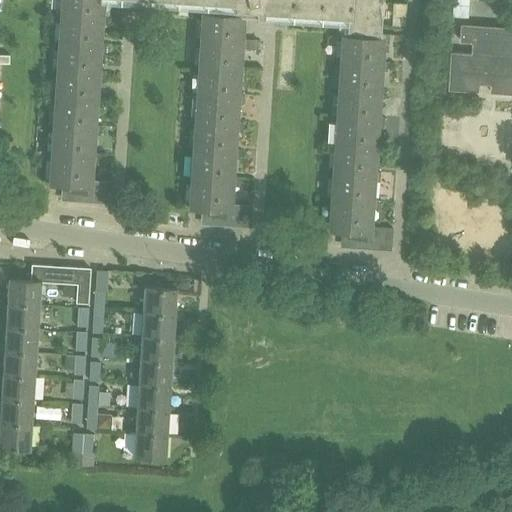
[(104,15),(104,0),(62,0),(50,183),(63,184),(62,189),(69,189),(75,189),(82,190),(88,190),(92,191),(93,180),(94,162),(99,162),(99,153),(94,153),(96,135),(101,135),(101,125),(96,125),(97,107),(102,107),(103,98),(98,97),(99,80),(104,80),(105,70),(100,70),(101,52),(106,52),(107,43),(102,42),(103,24),(108,25),(108,24),(109,15),(104,15)]
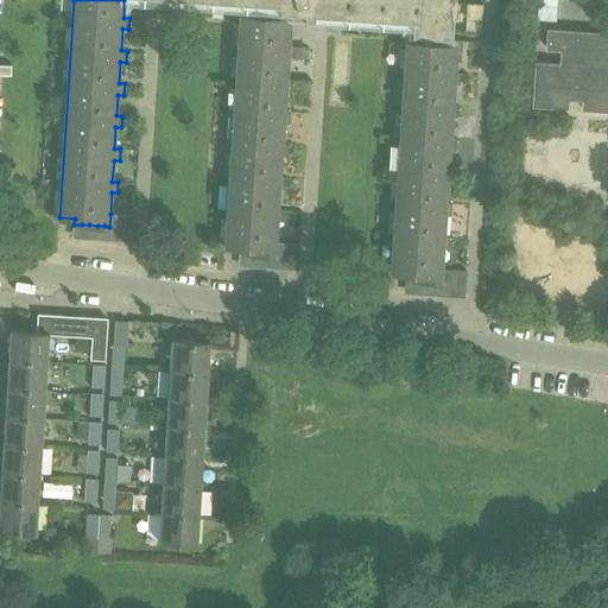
[(225,0),(246,1),(245,16),(291,19),(318,21),(327,19),(327,21),(354,24),(354,17),(420,21),(418,43),(453,45),(453,39),(454,17),(453,17),(453,16),(453,13),(453,12),(453,10),(453,8),(451,6),(451,5),(450,4),(450,1),(449,0),(225,0)]
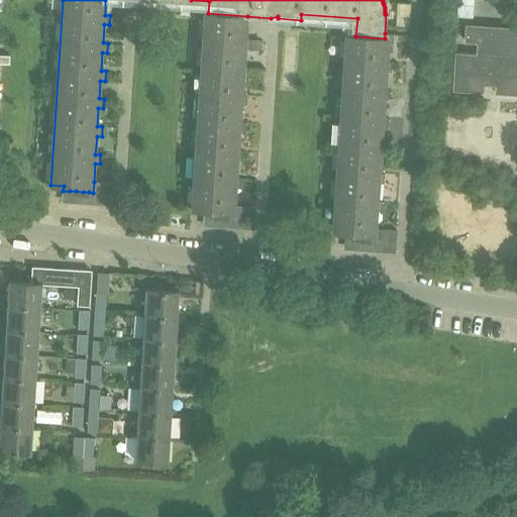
[(475,0),(457,0),(456,18),(473,19),(475,0)]
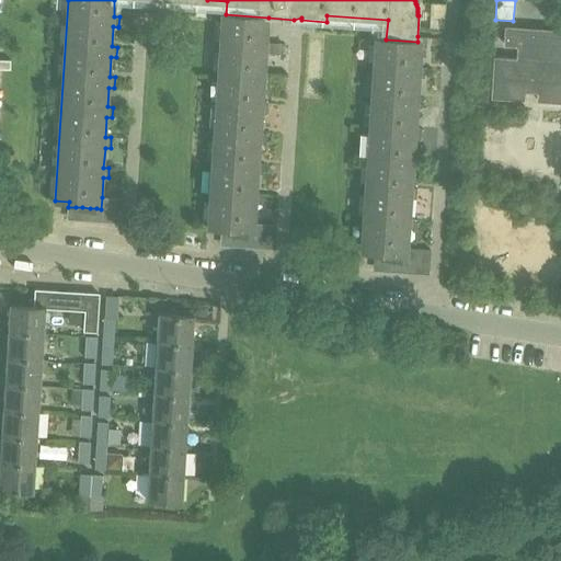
[(253,235),(254,224),(255,204),(261,204),(262,193),(256,193),(258,173),(263,174),(264,163),(259,163),(260,144),(265,144),(266,134),(260,133),(262,113),(267,114),(268,103),(262,103),(264,83),(270,83),(271,73),(264,72),(266,53),(283,54),(284,44),(266,43),(268,18),(226,14),(221,14),(221,23),(207,226),(222,227),(221,232),(229,233),(236,233),(242,233),(250,235),(253,235)]
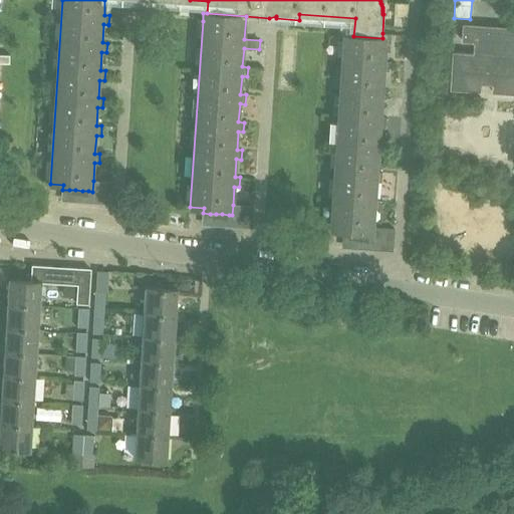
[(513,26),(509,27),(474,24),(465,24),(464,41),(477,41),(476,53),(456,52),(453,88),(482,90),(482,83),(495,84),(495,91),(513,92),(513,26)]
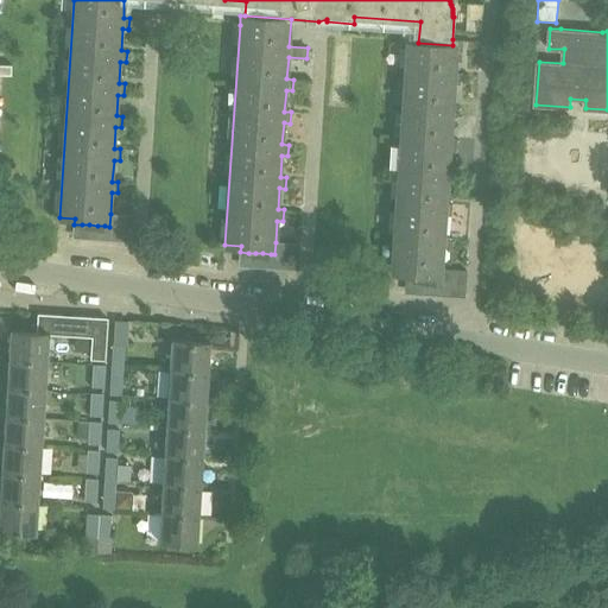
[(406,43),(392,272),(407,273),(406,278),(415,279),(422,279),(429,280),(437,280),(441,280),(442,268),(443,247),(449,247),(450,236),(444,235),(445,214),(451,215),(453,203),(447,203),(448,182),(454,182),(455,171),(448,170),(450,149),(456,150),(457,138),(450,138),(451,116),(458,116),(458,106),(453,105),(454,83),(461,84),(461,73),(455,73),(456,50),(462,51),(463,40),(453,39),(453,45),(418,43),(406,43)]
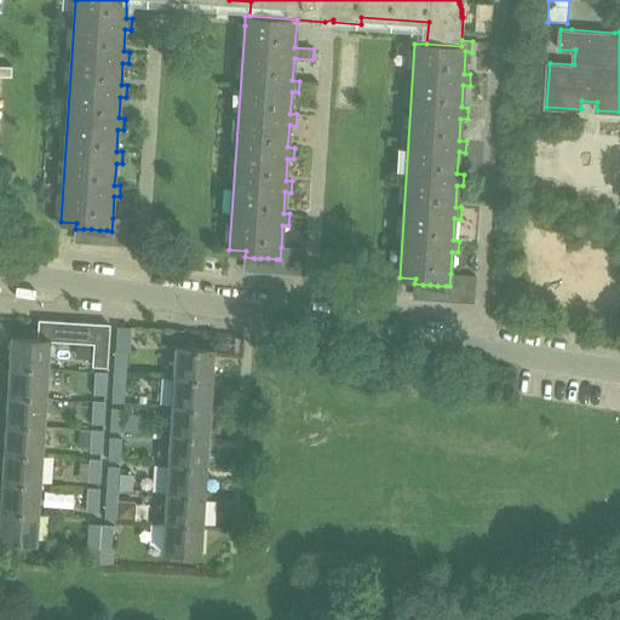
[(122,231),(122,219),(113,218),(112,231),(114,231),(122,231)]
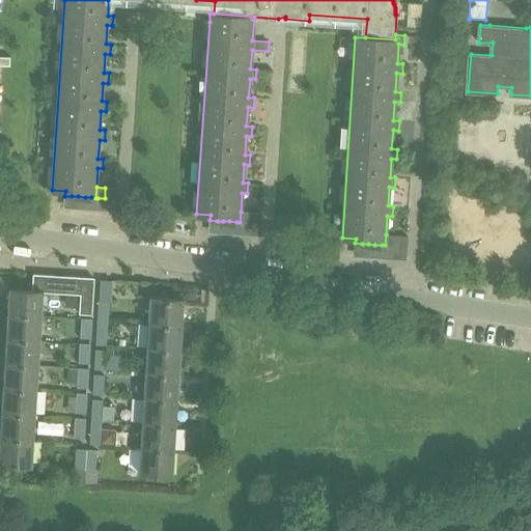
[(105,188),(105,198),(104,211),(116,212),(118,188),(105,188)]
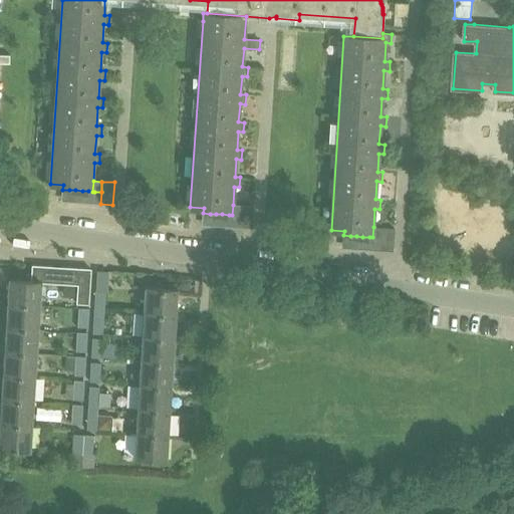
[(242,216),(242,205),(233,205),(232,215),(235,215),(242,216)]
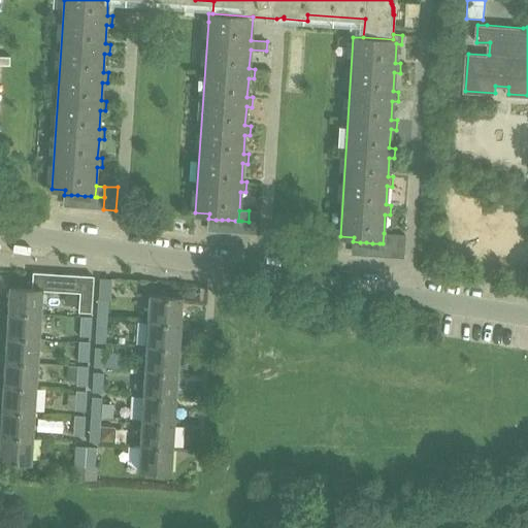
[(249,222),(248,234),(260,234),(261,211),(249,210),(249,222)]
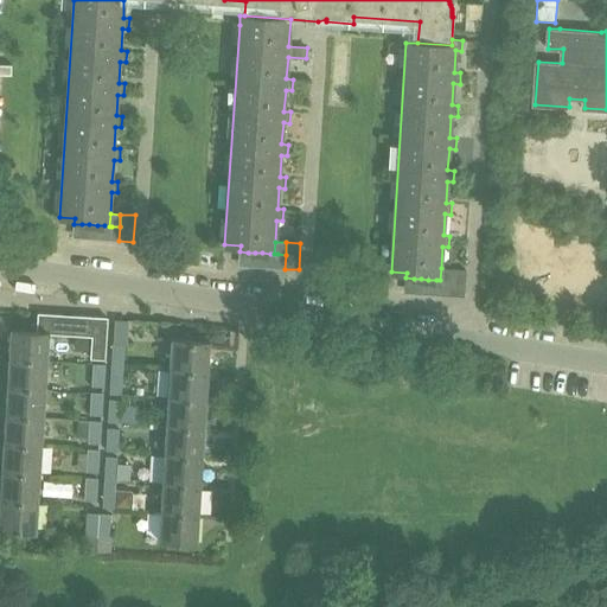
[(452,281),(452,269),(441,268),(440,280),(443,281),(452,281)]
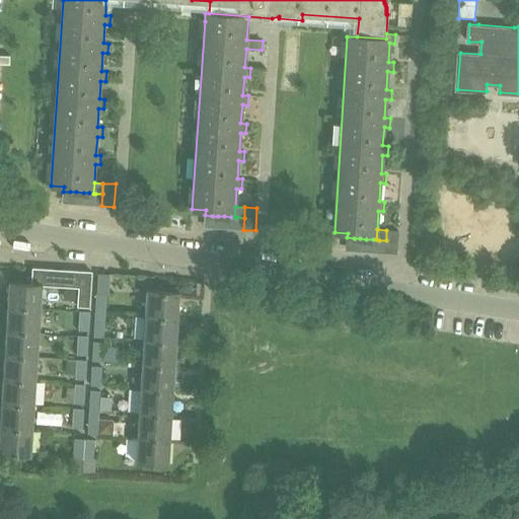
[(386,230),(386,240),(385,252),(397,253),(398,230),(386,230)]
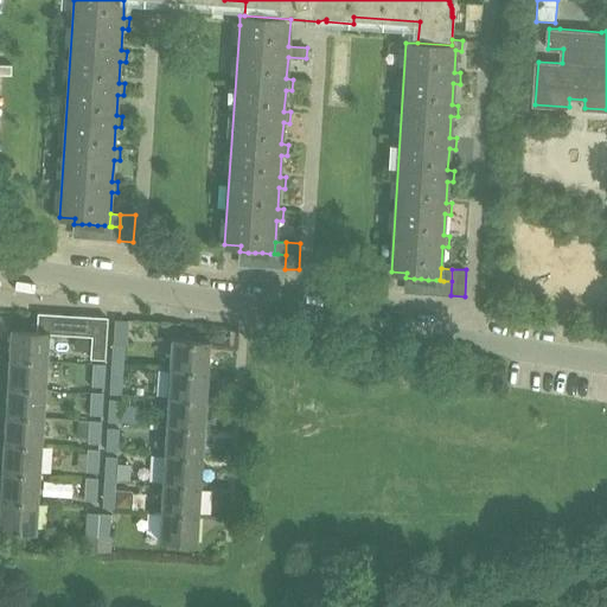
[(11,330),(10,358),(48,360),(49,333),(93,336),(91,358),(104,358),(108,318),(38,313),(37,332),(11,330)]
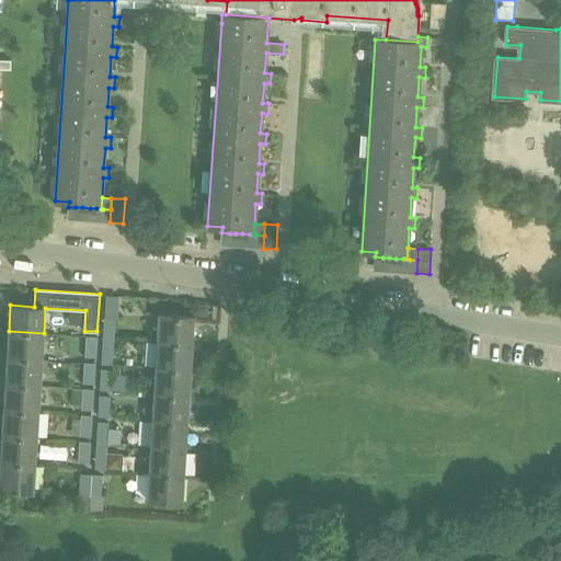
[(106,295),(104,317),(103,336),(115,338),(116,318),(118,318),(119,296),(106,295)]
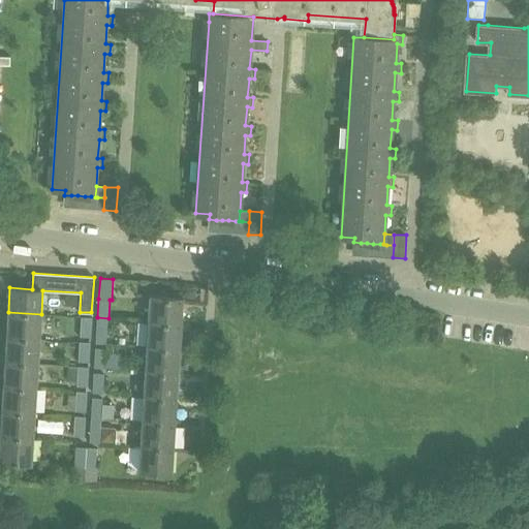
[(150,296),(148,320),(181,322),(183,298),(150,296)]
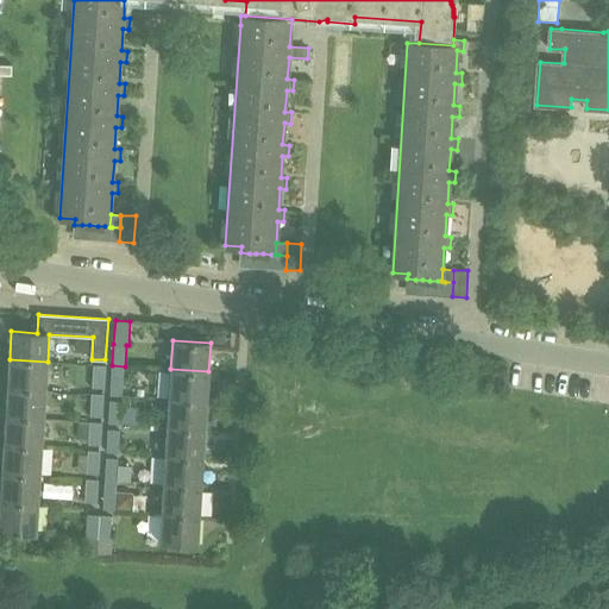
[(10,359),(7,388),(45,390),(48,362),(10,359)]
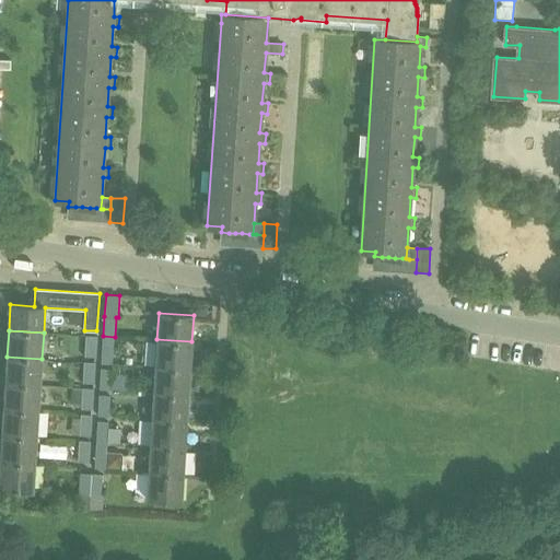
[(96,358),(97,336),(85,336),(84,357),(96,358)]
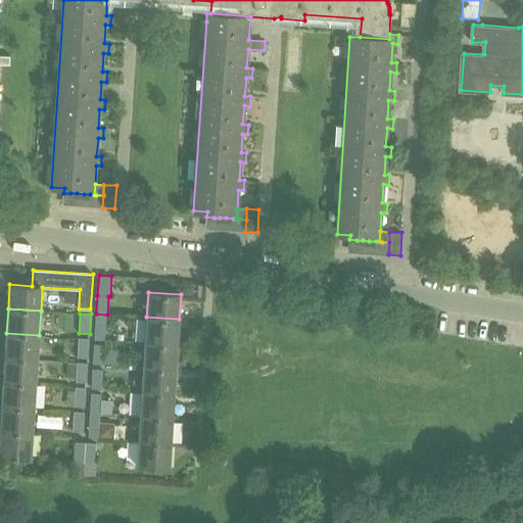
[(107,315),(96,314),(94,339),(105,340),(107,315)]
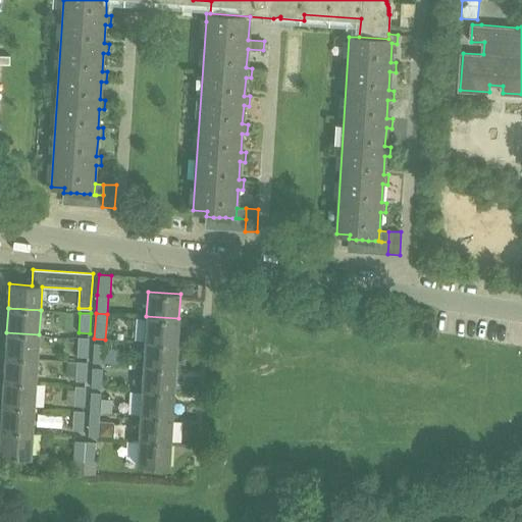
[(146,316),(145,341),(177,343),(178,318),(146,316)]
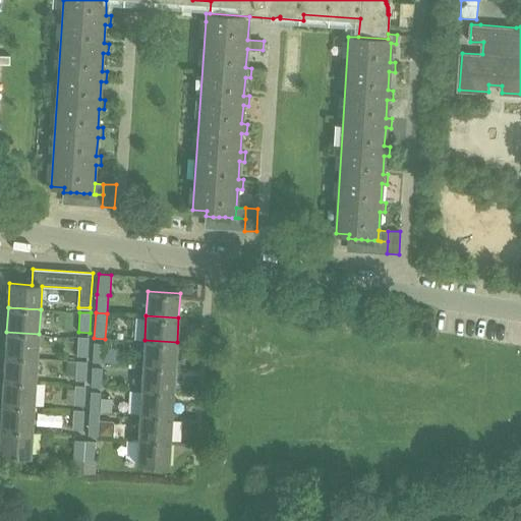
[(6,332),(5,356),(38,358),(39,334),(6,332)]
